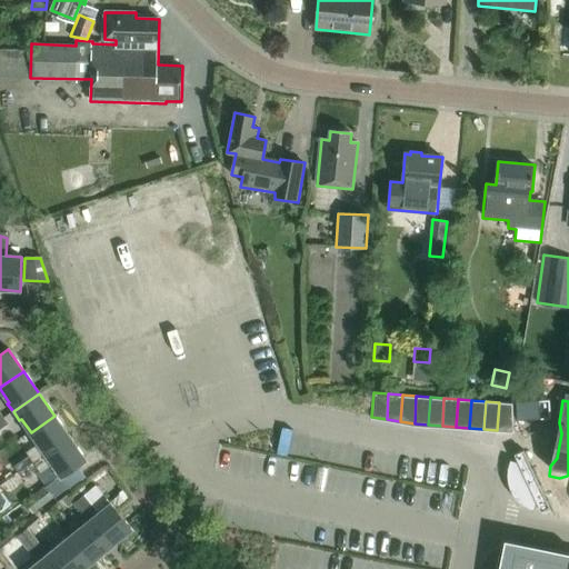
[(513,403),(499,402),(497,430),(511,431),(513,403)]
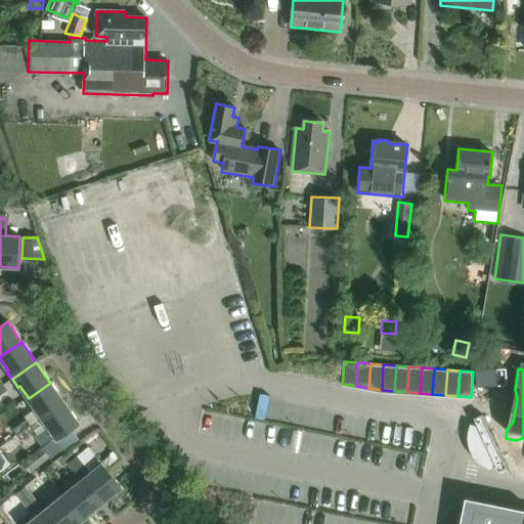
[(13,430),(17,436),(64,403),(50,383),(29,398),(35,407),(24,416),(27,421),(13,430)]
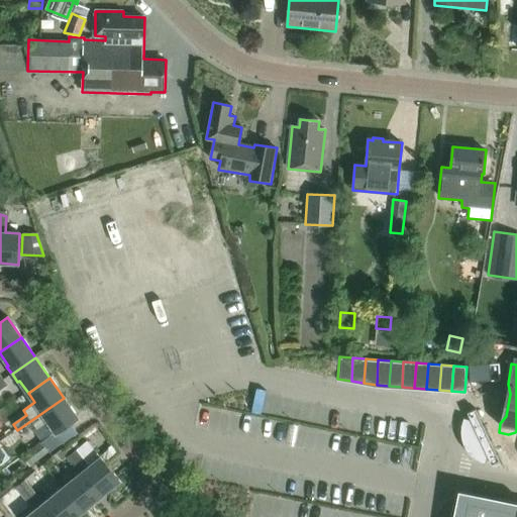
[(78,418),(64,398),(17,430),(21,434),(33,425),(36,429),(47,421),(56,433),(71,423),(78,418)]
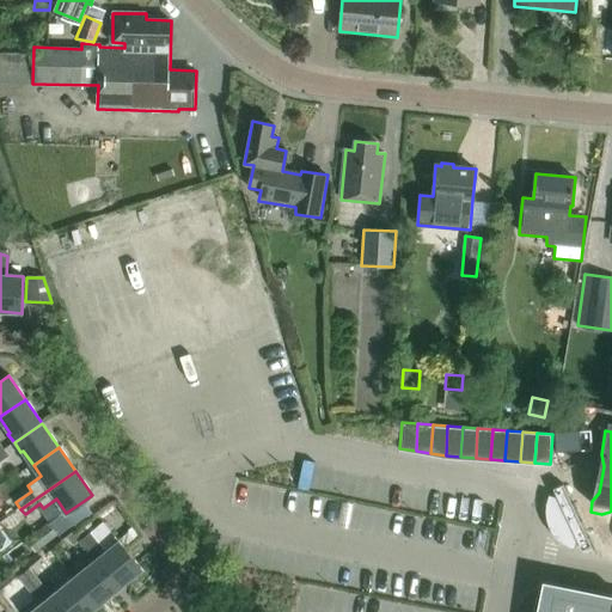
[(92,512),(91,512),(84,501),(66,513),(74,524),(85,518),(92,512)]
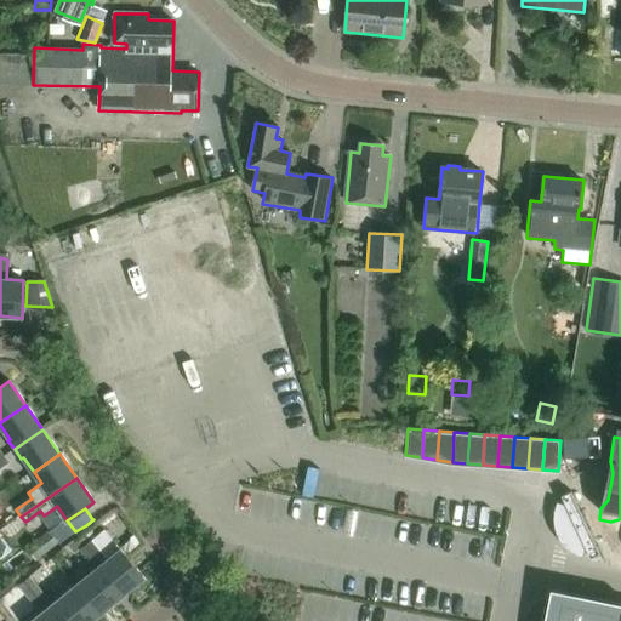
[(49,530),(26,547),(35,559),(58,542),(49,530)]
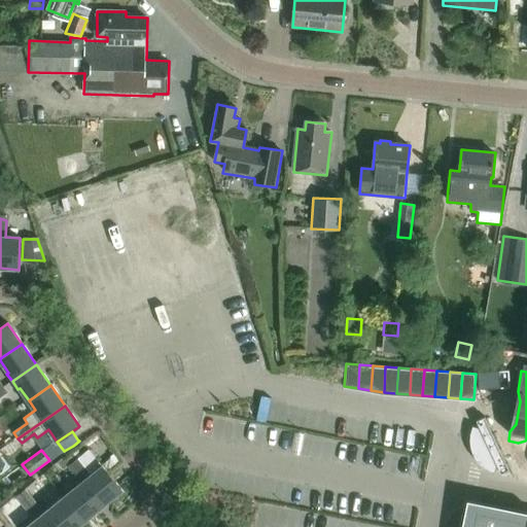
[(112,458),(104,465),(108,471),(119,461),(114,454),(111,457),(112,458)]
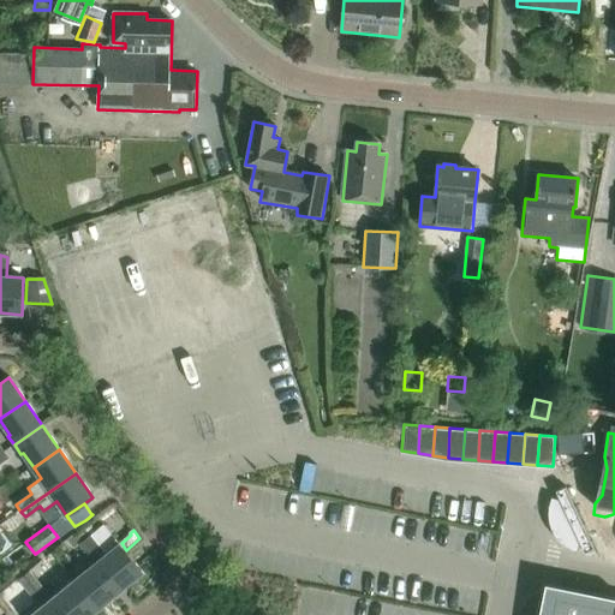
[(76,532),(67,539),(69,539),(75,548),(83,541),(77,533),(76,532)]
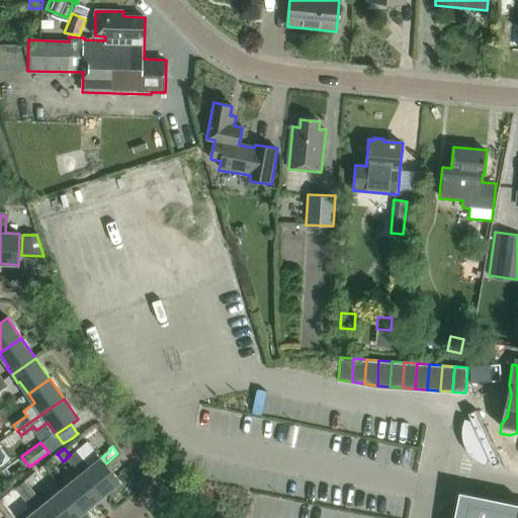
[(102,457),(91,466),(78,450),(69,457),(82,473),(83,473),(102,498),(121,483),(106,463),(102,457)]
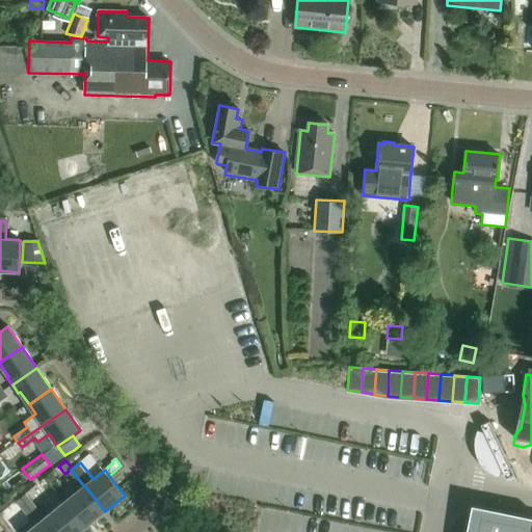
[(84,486),(64,502),(85,527),(105,511),(85,486),(84,486)]
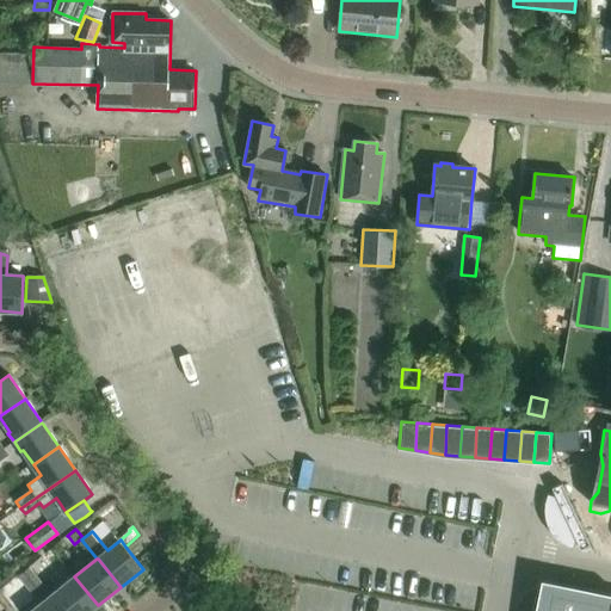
[(41,582),(30,568),(18,576),(30,593),(42,584),(41,582)]
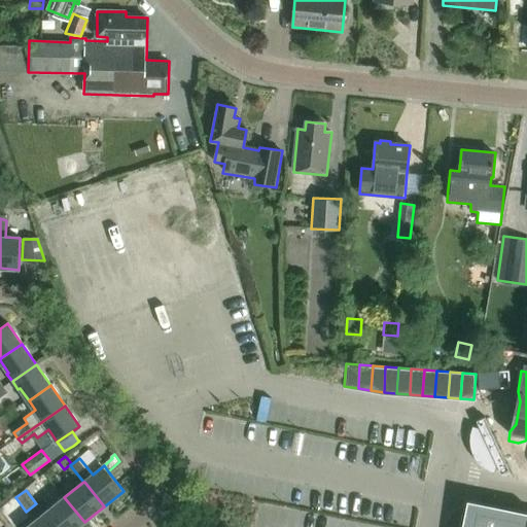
[(64,497),(44,513),(56,526),(77,526),(84,522),(64,497)]
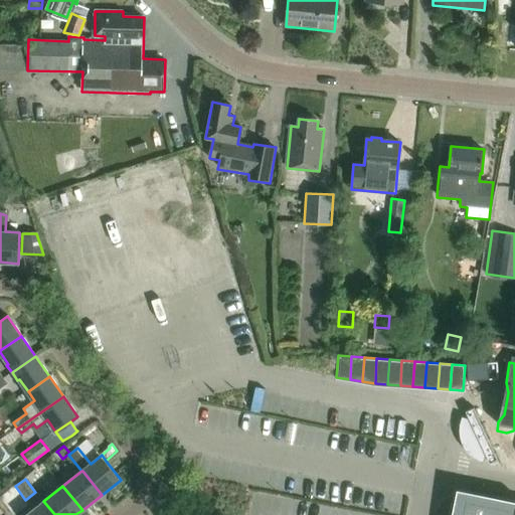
[(54,514),(43,501),(25,514),(54,514)]
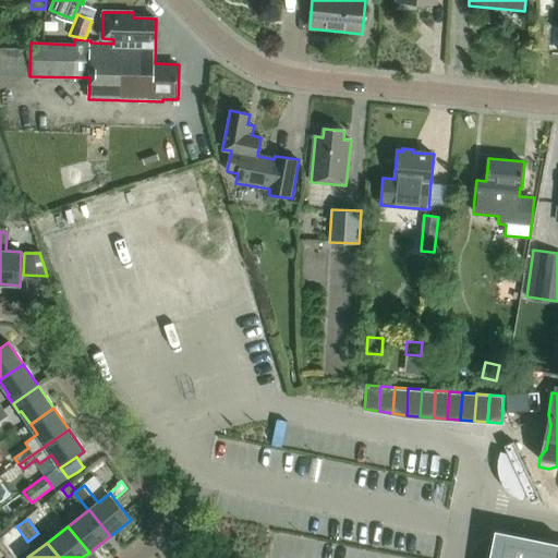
[(513,553),(513,554),(513,555),(513,556),(514,556),(514,557),(540,557),(542,550),(522,546),(521,546),(520,546),(519,546),(518,546),(518,547),(517,547),(516,547),(516,548),(514,548),(514,549),(514,550),(513,550),(513,552),(513,553)]
